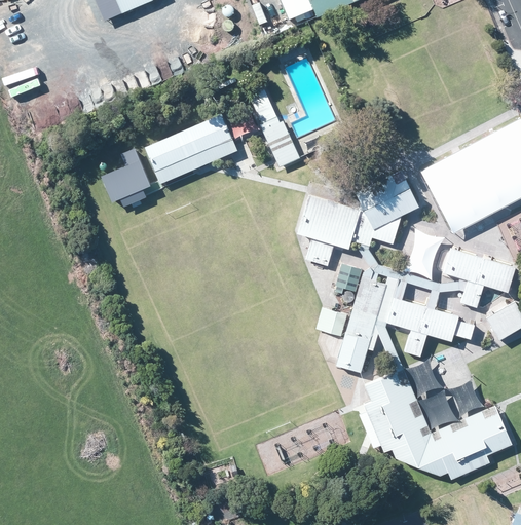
[(293,0),(299,13),(333,0),(293,0)]
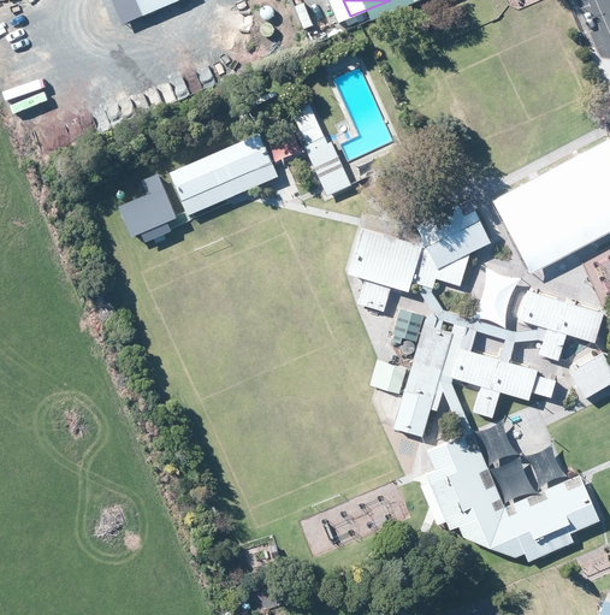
[(330,182),(298,114),(277,124),(309,191),(330,182)]
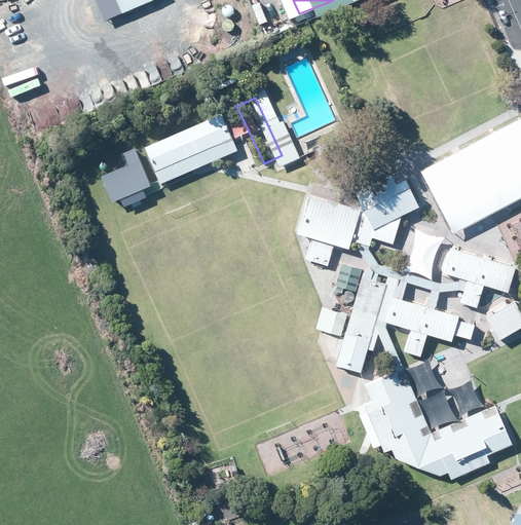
[(242,150),(221,106),(136,145),(156,189),(242,150)]
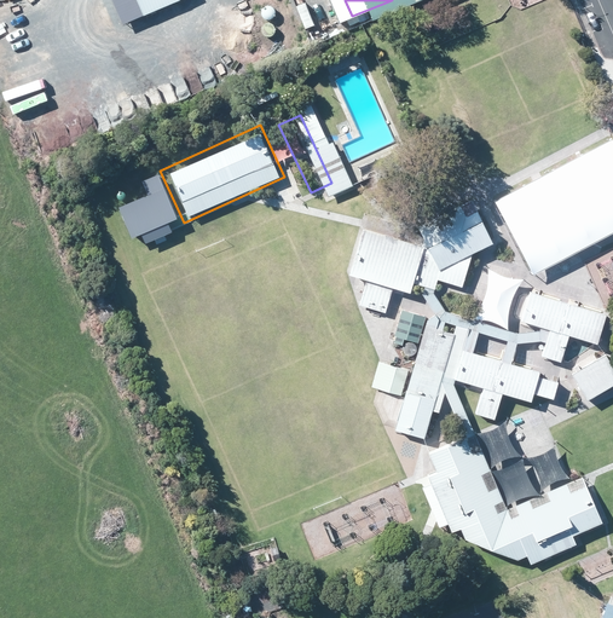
[(486,240),(466,195),(418,217),(439,261),(486,240)]
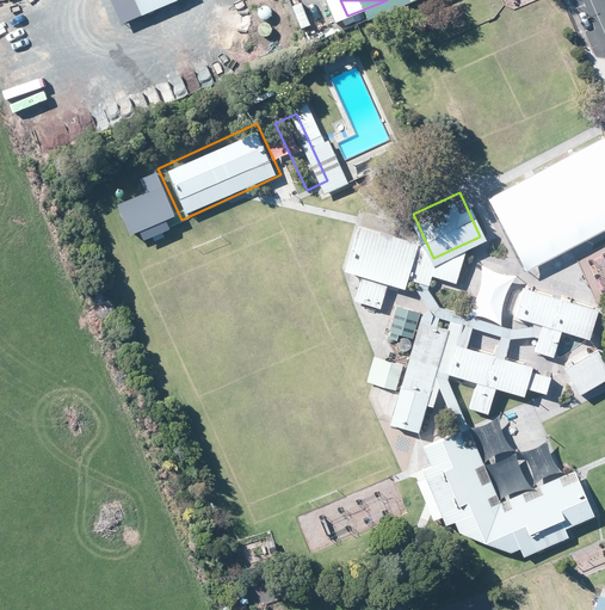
[(421,251),(356,232),(345,271),(409,290),(421,251)]
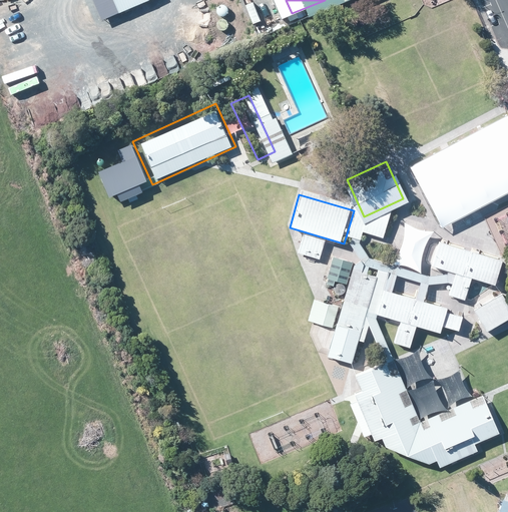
[(395,263),(422,271),(434,229),(407,222),(395,263)]
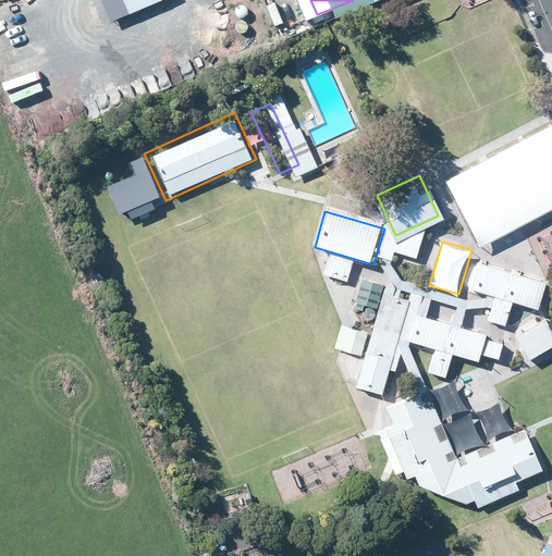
[(351,259),(328,251),(321,274),(344,281),(351,259)]
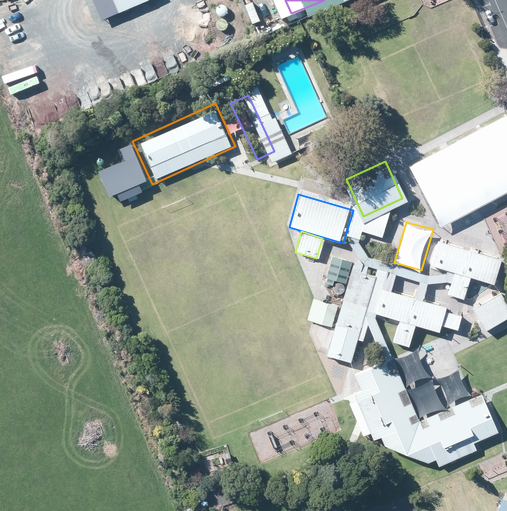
[(502,257),(440,238),(432,266),(494,284),(502,257)]
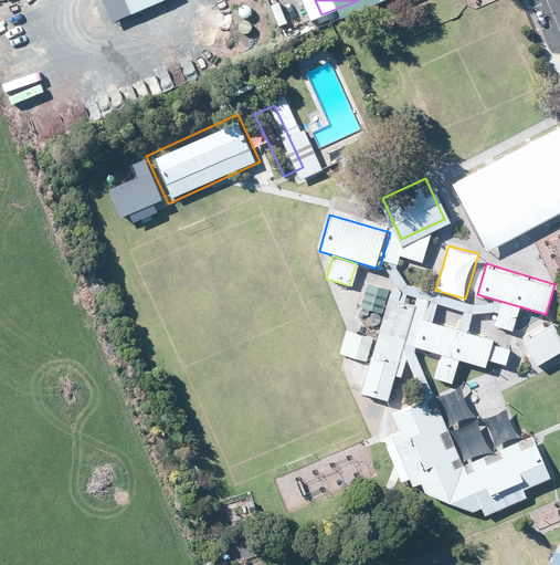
[(384,290),(362,283),(354,311),(376,317),(384,290)]
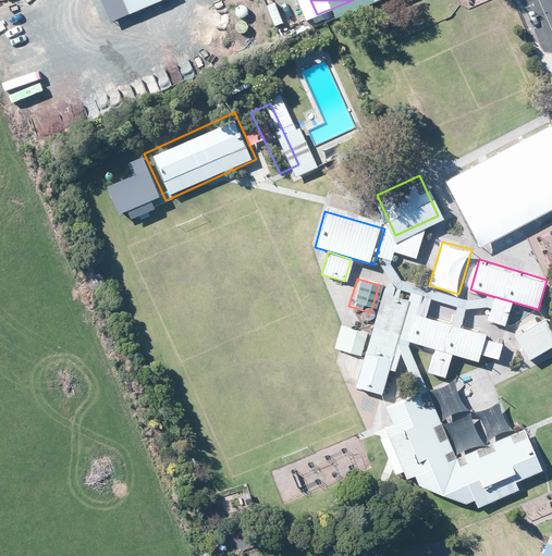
[(409,297),(384,289),(355,390),(380,396),(409,297)]
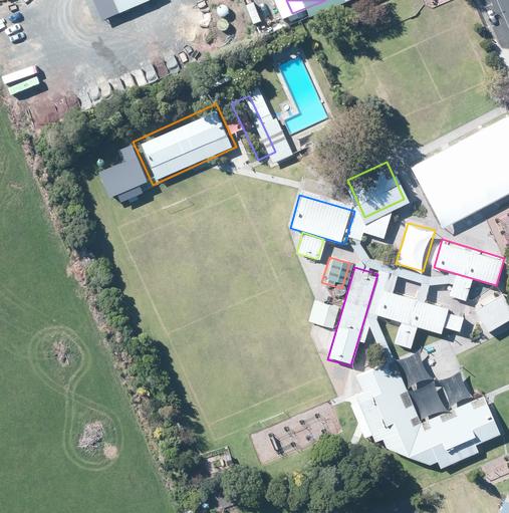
[(473,279),(455,274),(449,295),(466,301),(473,279)]
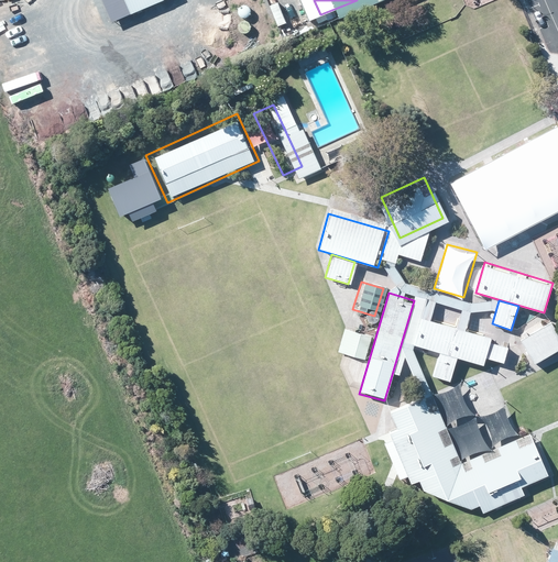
[(495,338),(422,317),(414,345),(487,366),(495,338)]
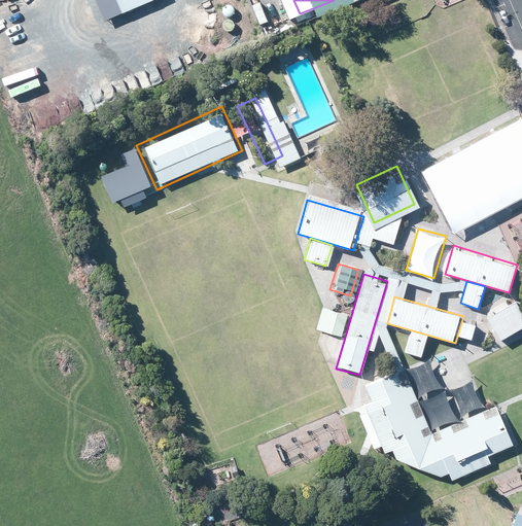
[(519,329),(507,303),(485,313),(497,340),(519,329)]
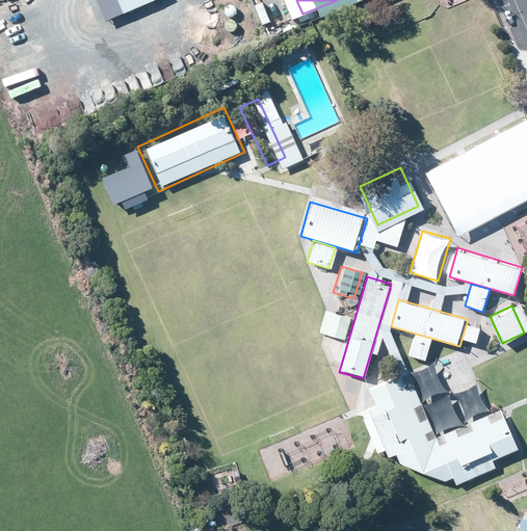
[(347,317),(322,310),(315,332),(341,339),(347,317)]
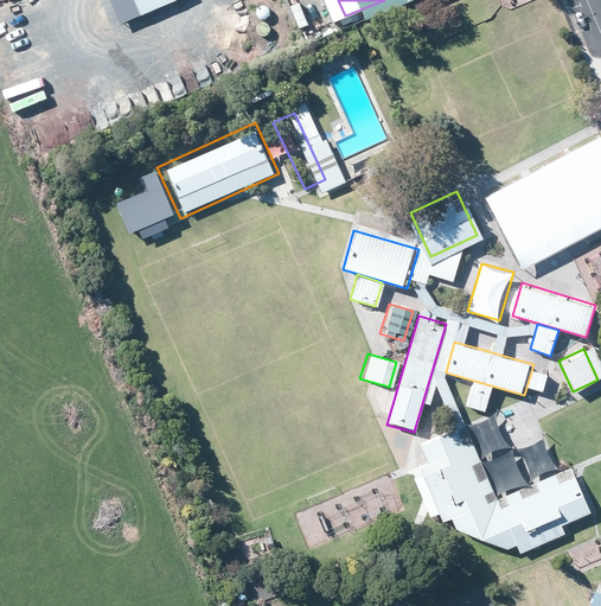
[(492,387),(471,381),(462,406),(485,412),(492,387)]
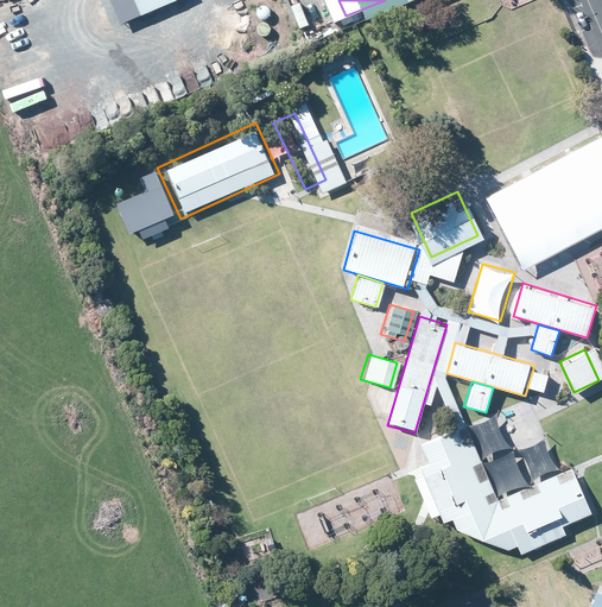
[(470,434),(417,456),(441,520),(512,555),(558,537),(557,528),(588,514),(569,473),(499,500),(470,434)]
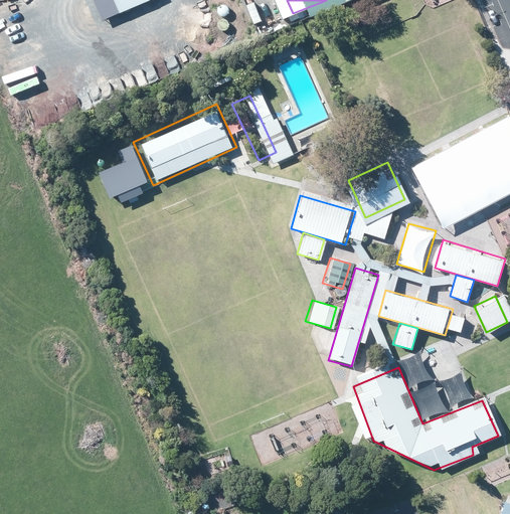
[(509,513),(509,491),(497,486),(485,513),(509,513)]
